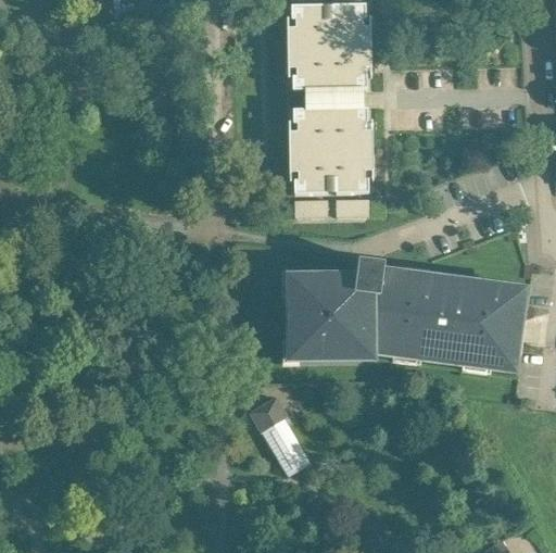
[(366,4),(344,5),(332,5),(333,21),(325,22),(325,5),(291,7),(292,19),(287,19),(288,79),(292,78),(293,91),(305,91),(305,110),(293,110),(293,123),(289,123),(290,183),(294,183),(294,195),(328,195),(328,178),(336,178),(336,195),(348,193),(369,193),(369,172),(374,172),(373,130),(368,130),(368,109),(364,109),(364,90),(367,90),(367,67),(371,67),(370,27),(366,27),(366,4)]
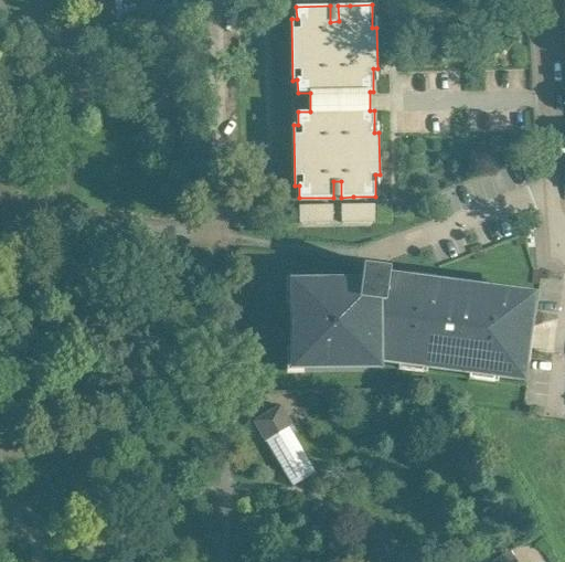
[(341,212),(353,212),(352,202),(341,203),(341,212)]
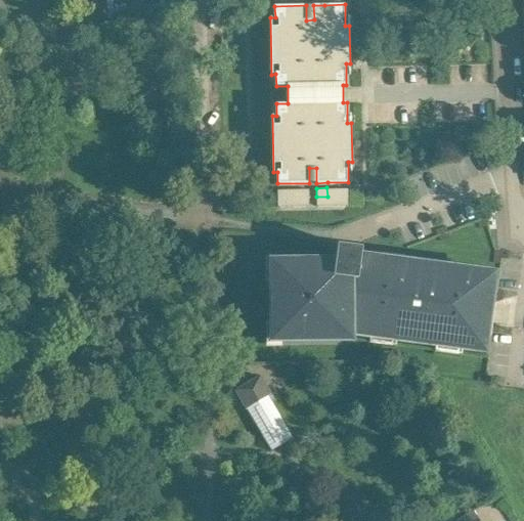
[(328,197),(338,196),(338,187),(326,187),(328,197)]
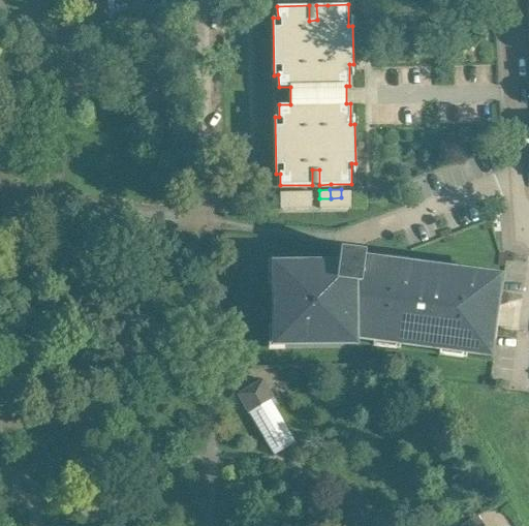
[(341,197),(351,197),(351,189),(341,189),(341,197)]
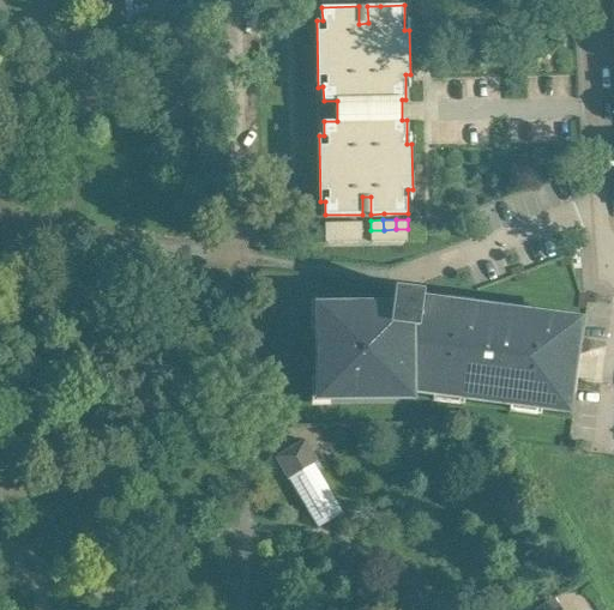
[(325,230),(338,230),(338,221),(325,221),(325,230)]
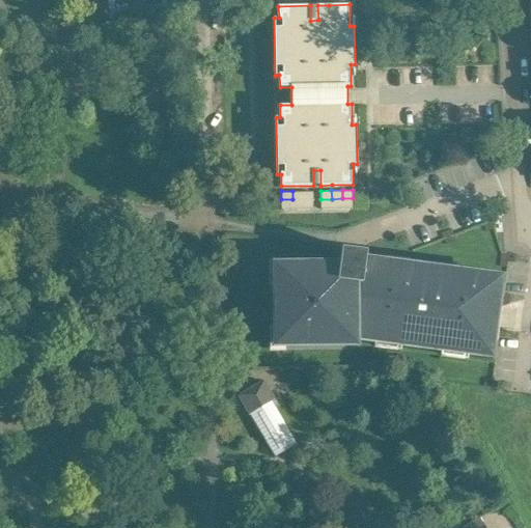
[(292,199),(303,199),(303,191),(292,191),(292,199)]
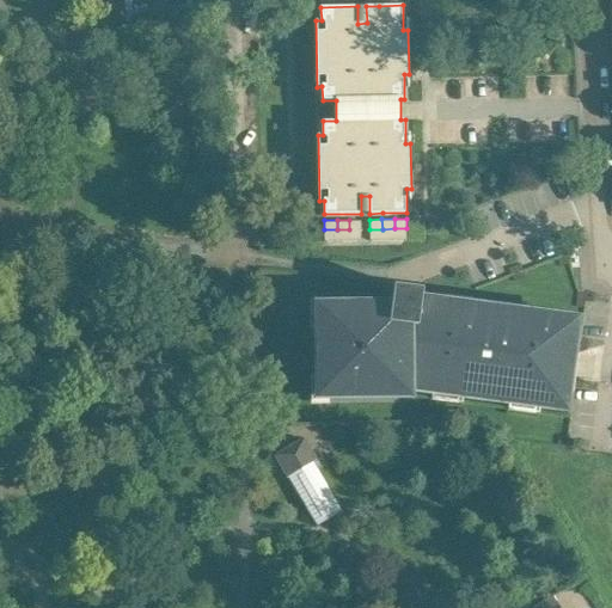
[(349,229),(361,229),(361,220),(349,220),(349,229)]
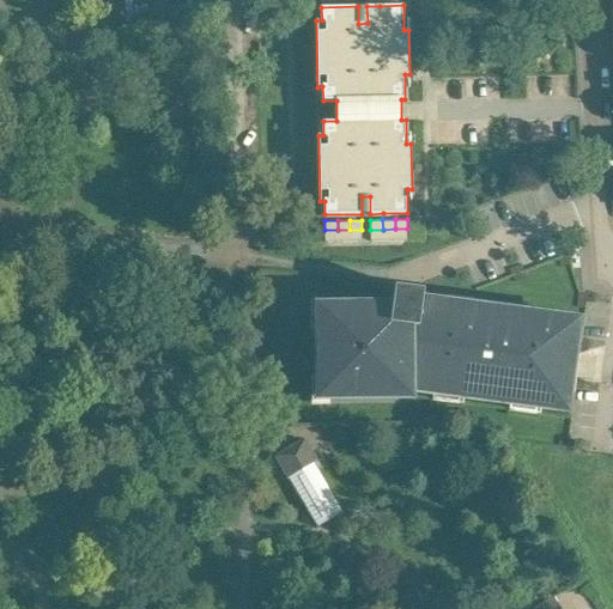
[(383,239),(395,239),(395,229),(383,230),(383,239)]
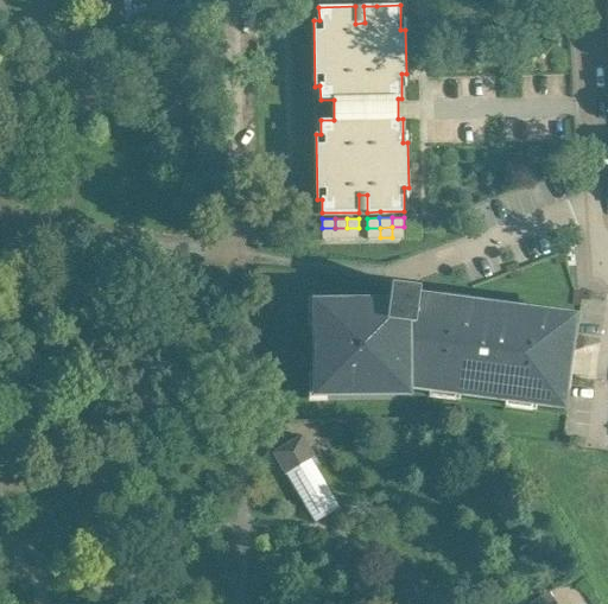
[(392,237),(404,236),(404,227),(392,227),(392,237)]
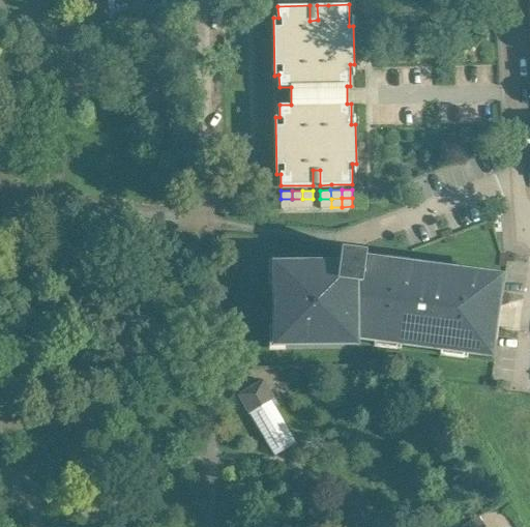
[(282,208),(292,207),(292,199),(281,199),(282,208)]
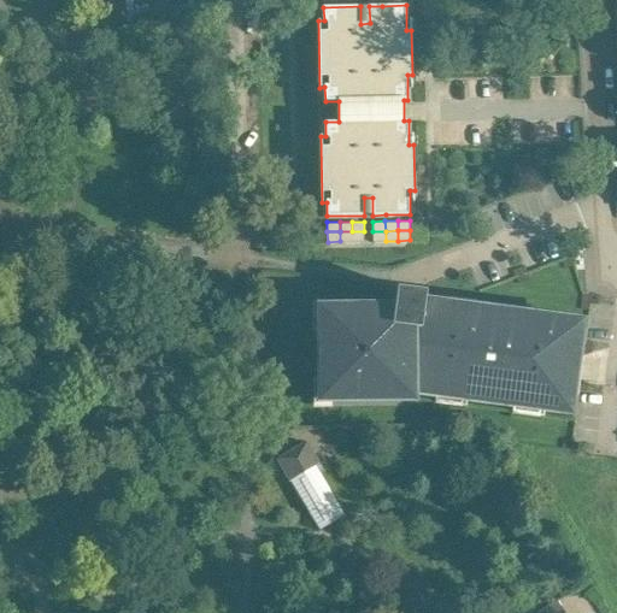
[(340,241),(352,241),(352,231),(340,231),(340,241)]
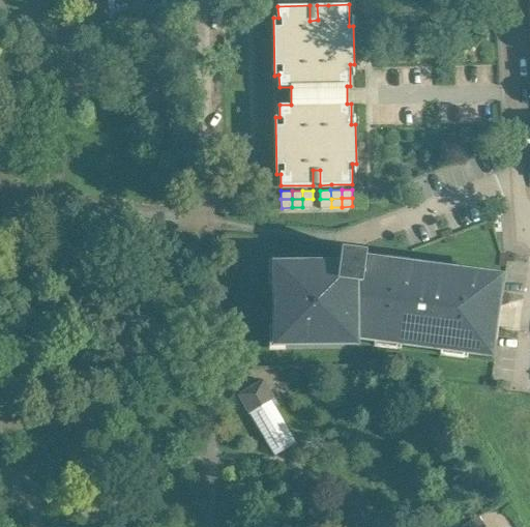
[(302,207),(313,207),(313,199),(302,199),(302,207)]
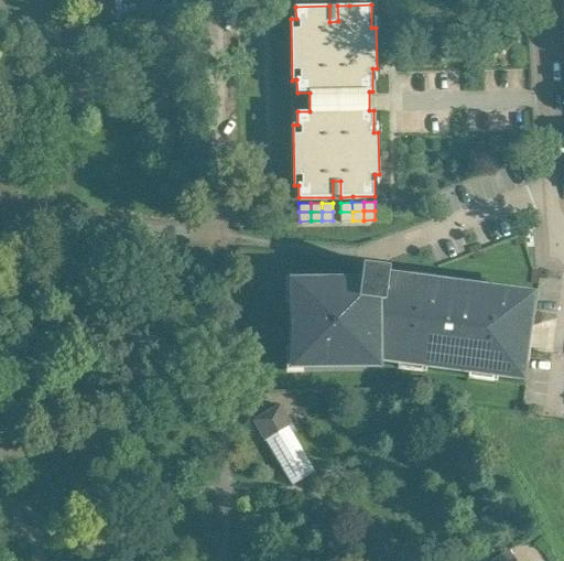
[(340,220),(353,220),(353,212),(340,212),(340,220)]
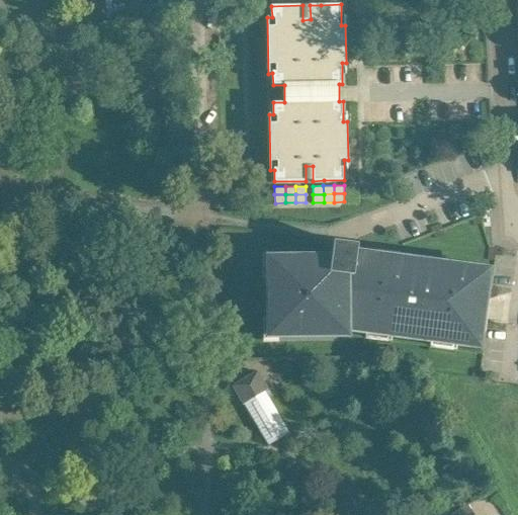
[(479,345),(488,271),(356,254),(357,247),(336,244),(334,260),(271,260),(271,335),(347,335),(347,328),(479,345)]
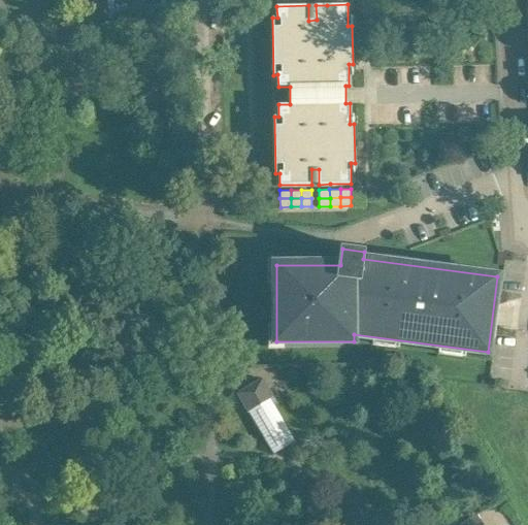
[(262,376),(236,391),(273,454),(296,440),(270,397),(273,396),(262,376)]
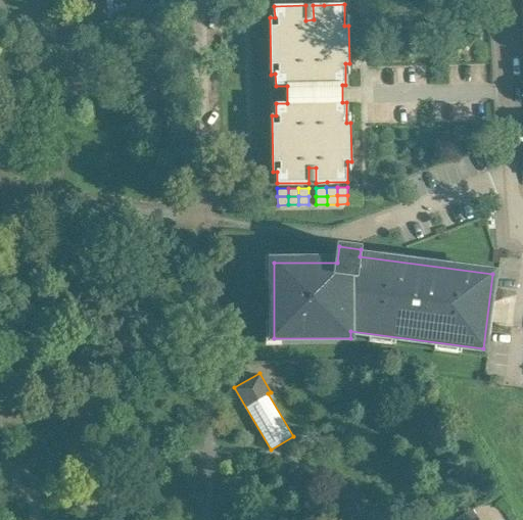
[(472,508),(453,519),(452,519),(477,519),(479,519),(472,508)]
